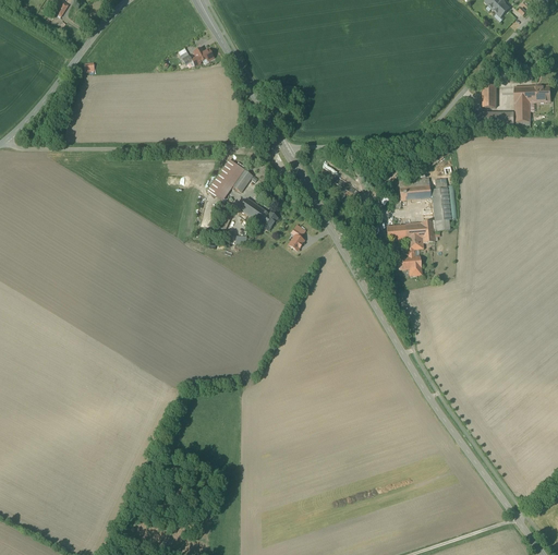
[(485,0),(500,15),(509,7),(501,0),(485,0)]
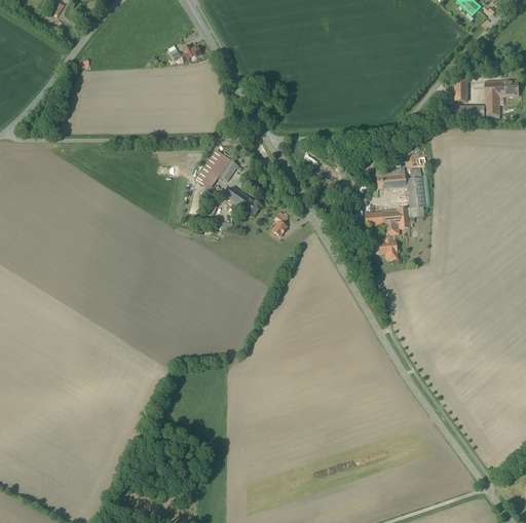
[(64,4),(60,1),(53,12),(58,14),(64,4)]
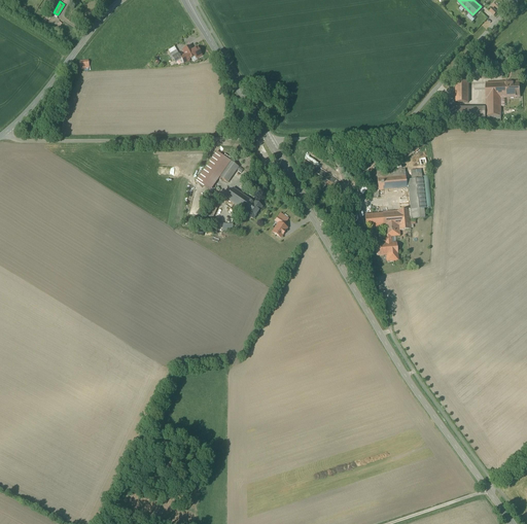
[(181,57),(180,55),(174,44),(168,48),(175,61),(181,57)]
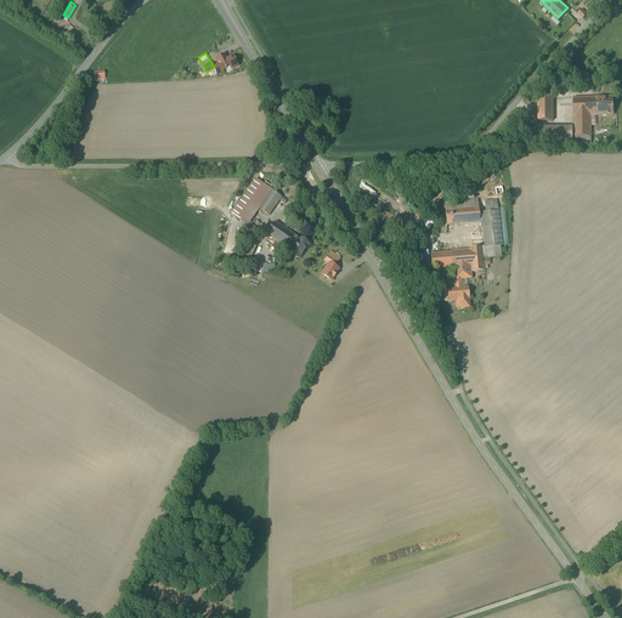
[(218,62),(213,64),(214,67),(218,73),(224,69),(222,68),(230,63),(232,66),(238,63),(232,54),(227,56),(225,52),(215,57),(218,62)]
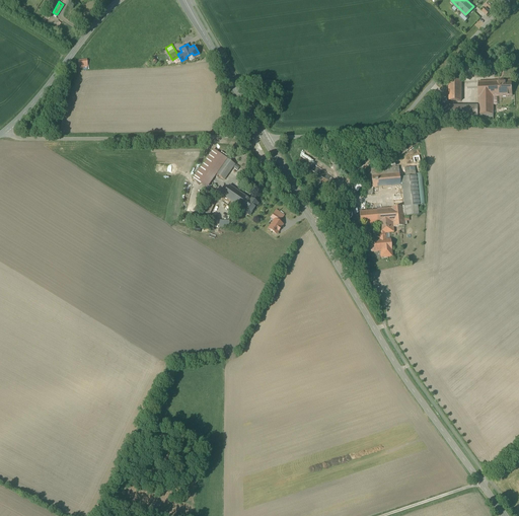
[(503,56),(494,60),(497,66),(506,62),(503,56)]
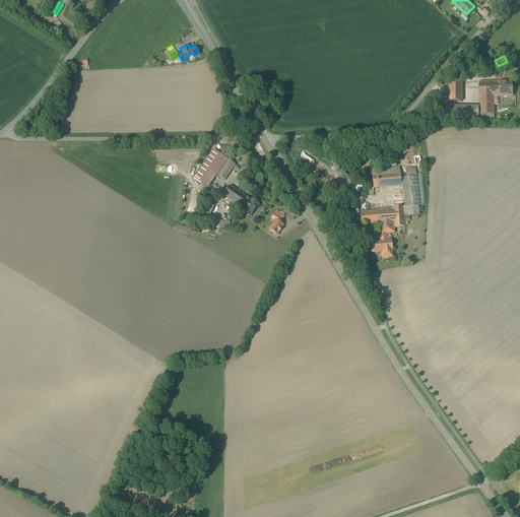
[(462,78),(450,78),(450,99),(462,99),(462,78)]
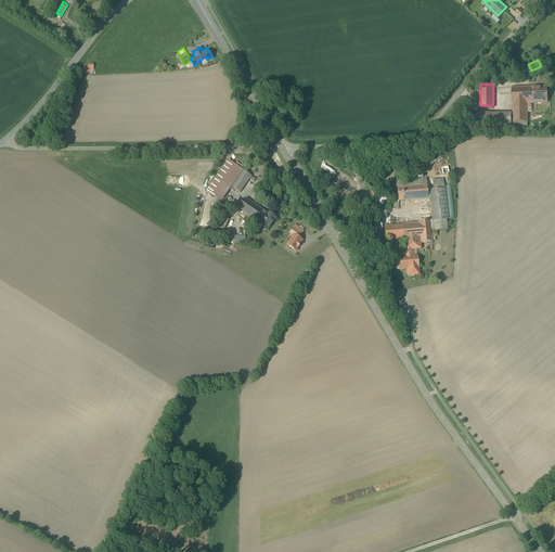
[(530,85),(530,100),(546,100),(546,84),(530,85)]
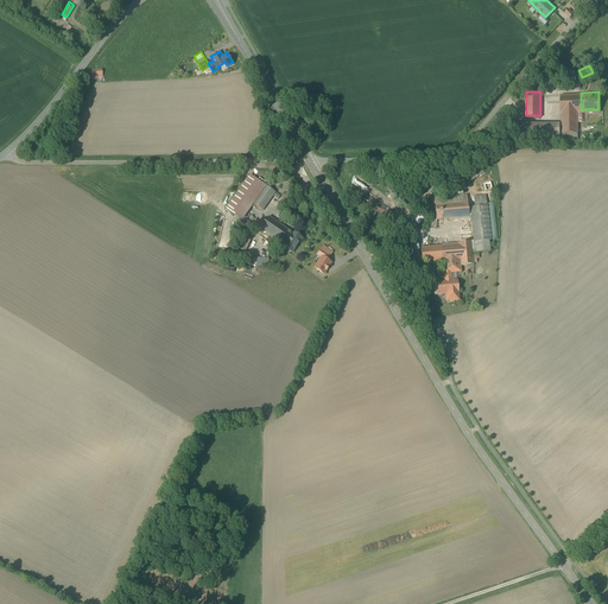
[(581,109),(581,93),(561,93),(562,110),(562,138),(578,138),(577,120),(581,120),(581,109)]
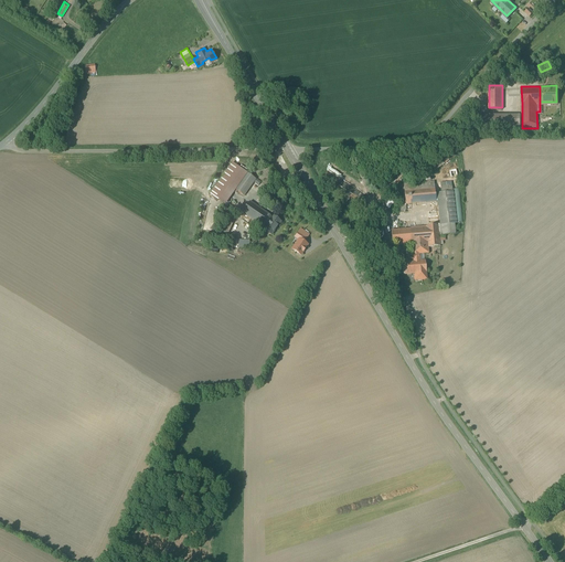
[(521,113),(478,112),(478,128),(520,128),(521,113)]
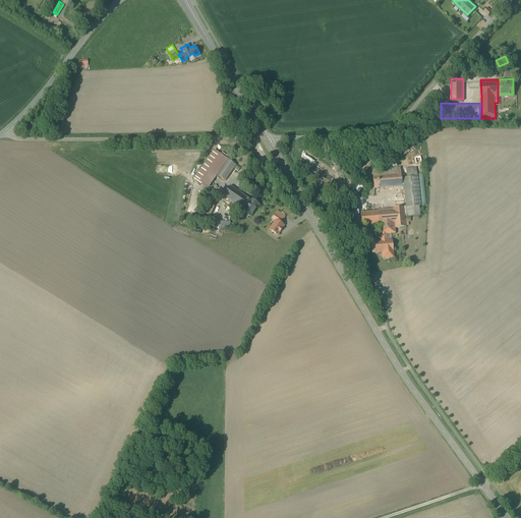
[(225,153),(217,148),(196,177),(205,182),(225,153)]
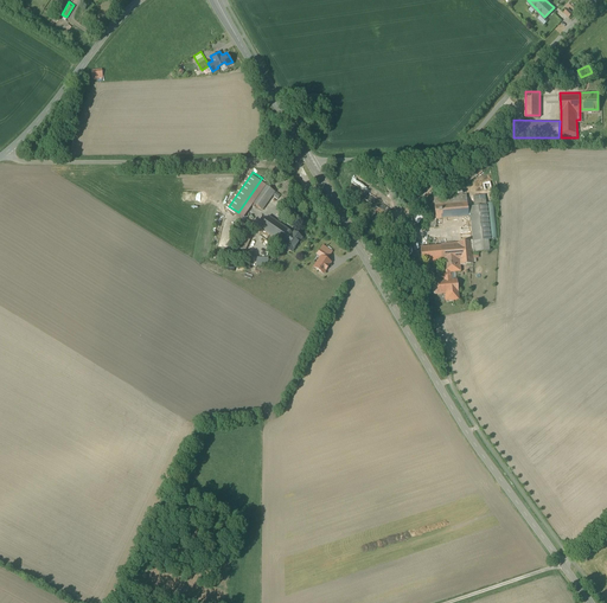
[(278,190),(267,183),(255,200),(266,207),(278,190)]
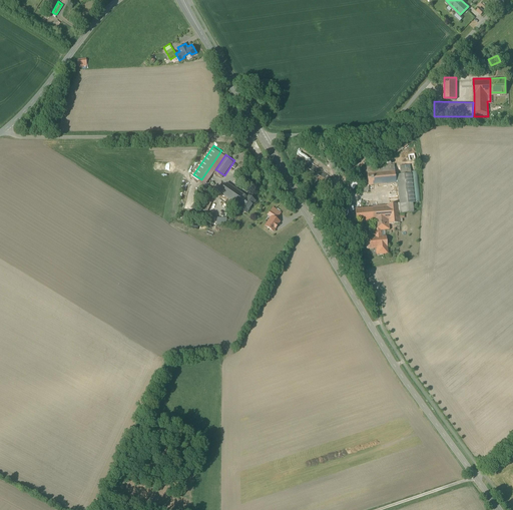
[(394,162),(367,164),(368,182),(396,180),(394,162)]
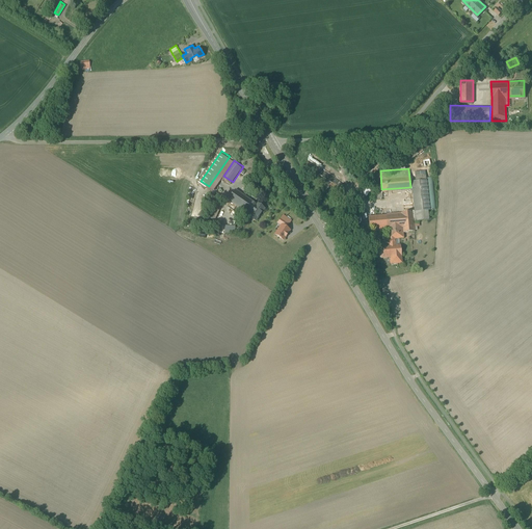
[(426,178),(411,180),(415,209),(387,212),(387,213),(368,214),(370,229),(387,227),(388,237),(395,236),(403,236),(403,231),(415,229),(413,217),(417,216),(417,218),(419,218),(428,217),(427,208),(429,207),(426,178)]
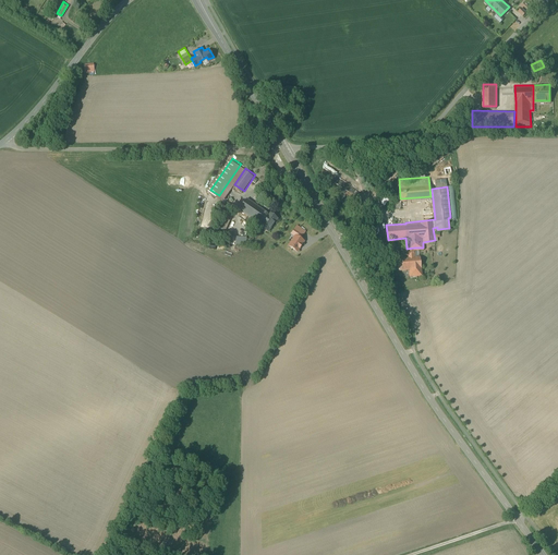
[(270,212),(249,197),(242,208),(263,221),(270,212)]
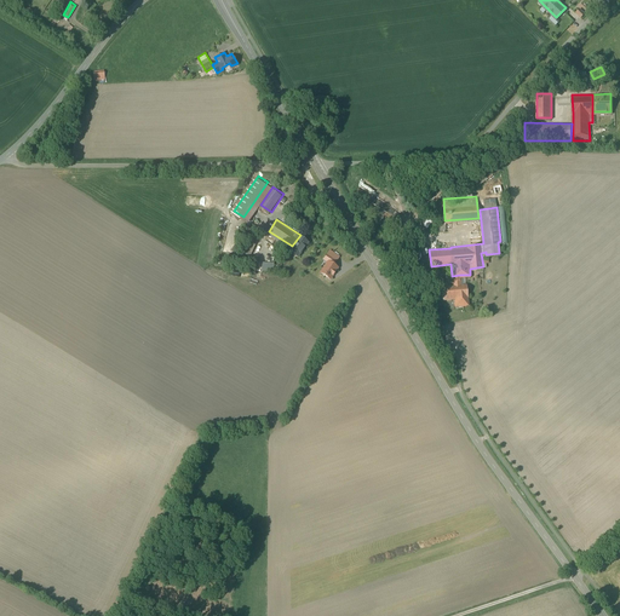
[(446,230),(445,220),(436,222),(436,230),(446,230)]
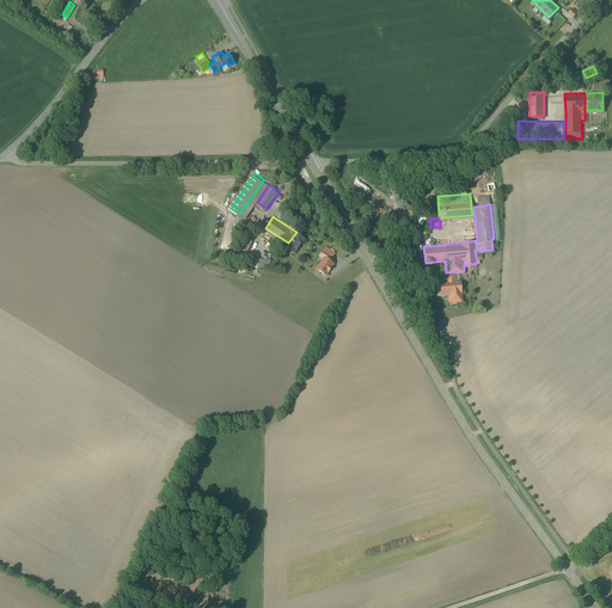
[(258,233),(249,228),(242,244),(251,249),(258,233)]
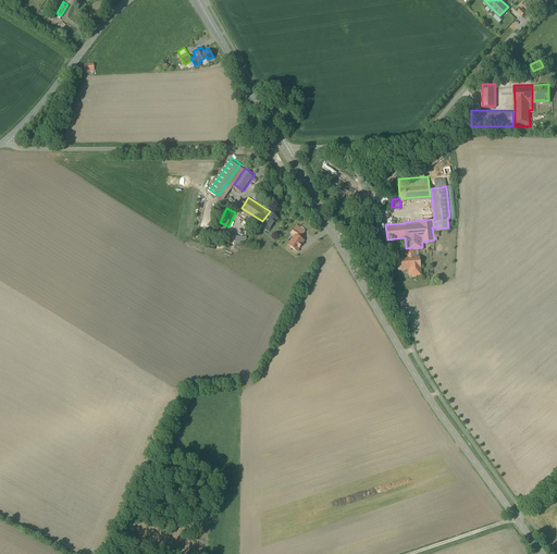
[(279,218),(270,211),(262,221),(259,226),(268,232),(279,218)]
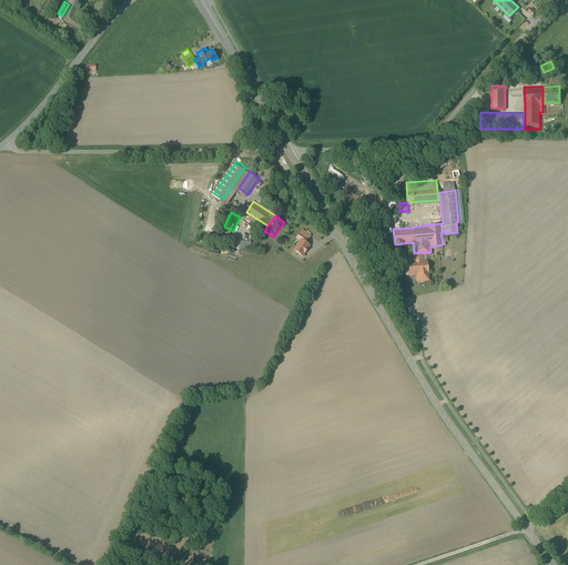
[(301,238),(305,241),(308,236),(300,231),(296,235),(301,238)]
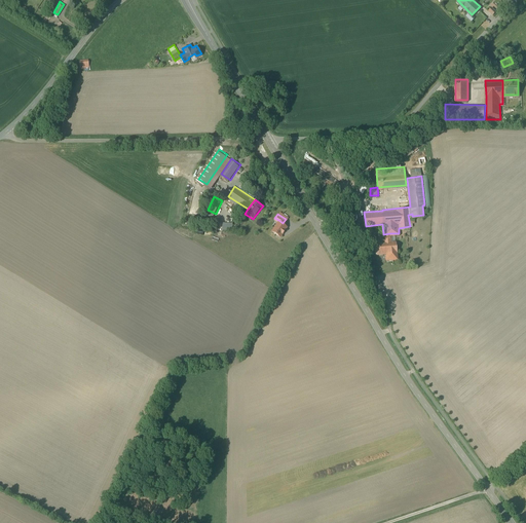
[(283,223),(278,220),(272,229),(279,234),(287,225),(283,223)]
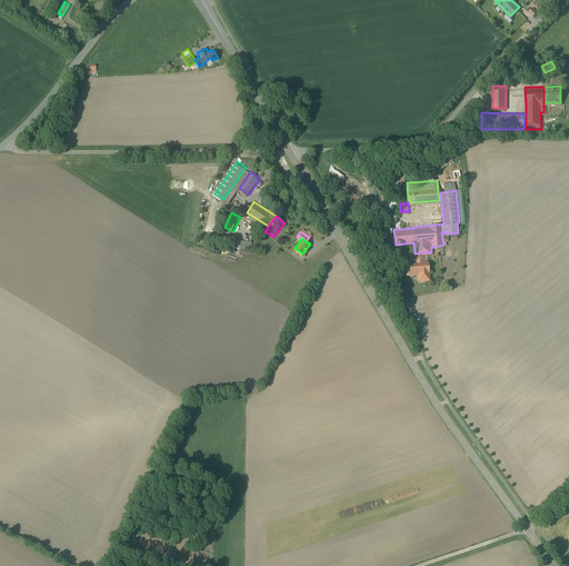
[(422,252),(415,254),(416,261),(406,261),(407,274),(418,272),(418,279),(430,278),(428,260),(422,260),(422,252)]
